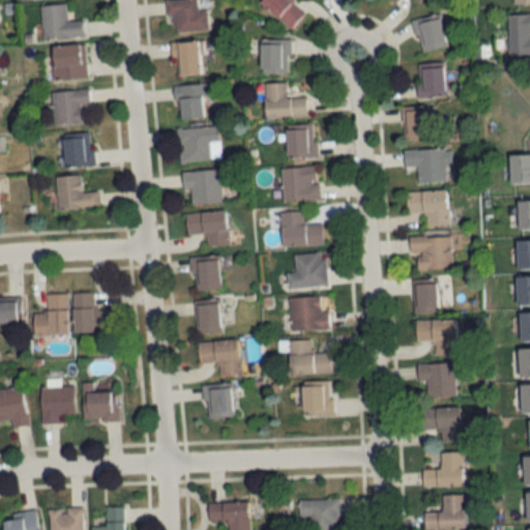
[(196,0),(185,0),(169,0),(170,32),(207,31),(207,10),(197,10),(196,0)]
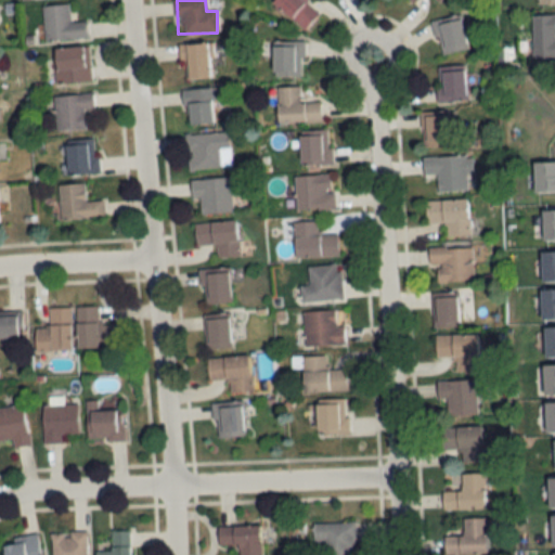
[(273,0),(271,3),(305,31),(319,14),(304,2),(304,0),(273,0)]
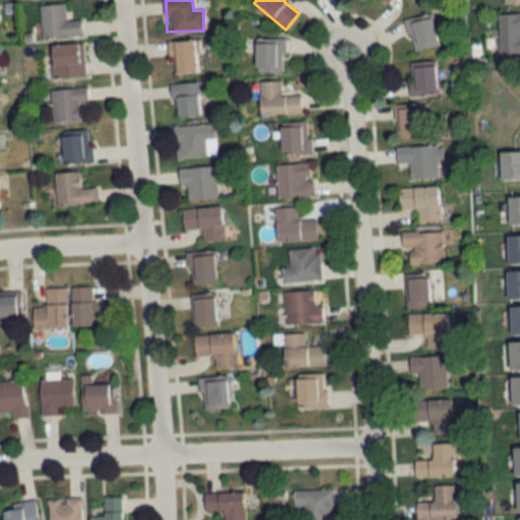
[(38,6),(40,39),(80,37),(80,21),(64,21),(63,5),(38,6)]
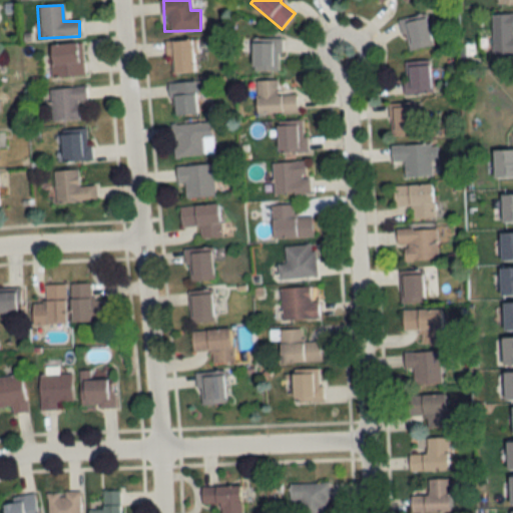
[(422,14),(398,23),(410,53),(434,43),(422,14)]
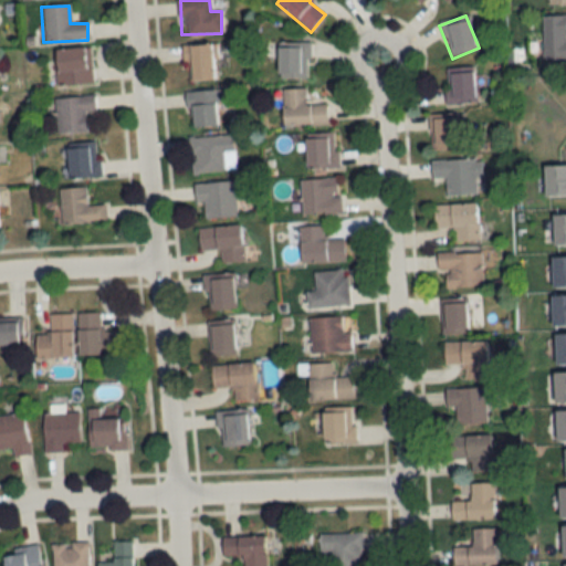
[(565,16),(542,16),(542,59),(565,59),(565,16)]
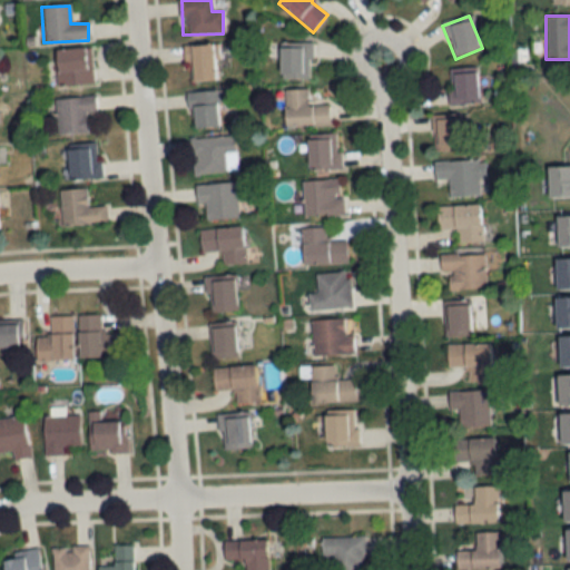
[(311,78),(311,43),(279,43),(279,78),(311,78)]
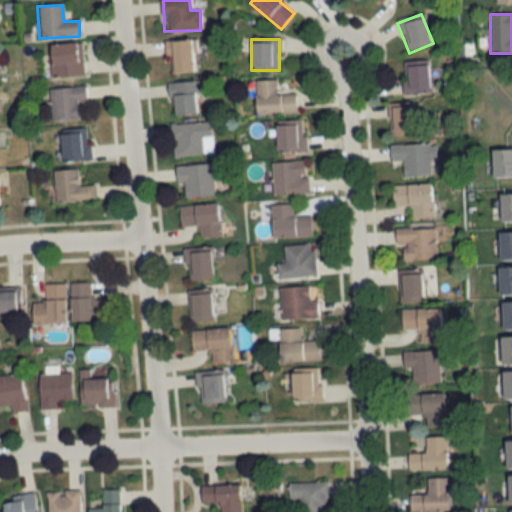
[(167,74),(194,72),(193,41),(166,41),(167,74)]
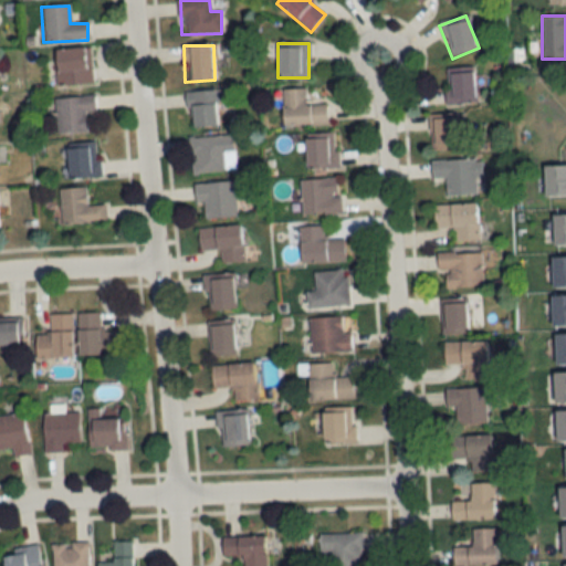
[(92,84),(91,48),(54,49),(55,85),(92,84)]
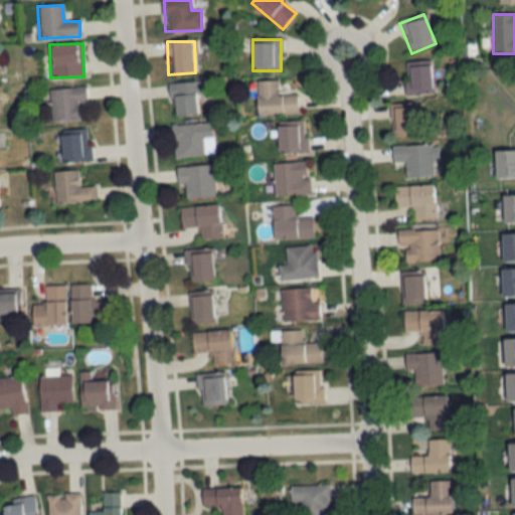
[(406,61),(406,94),(432,94),(432,61),(406,61)]
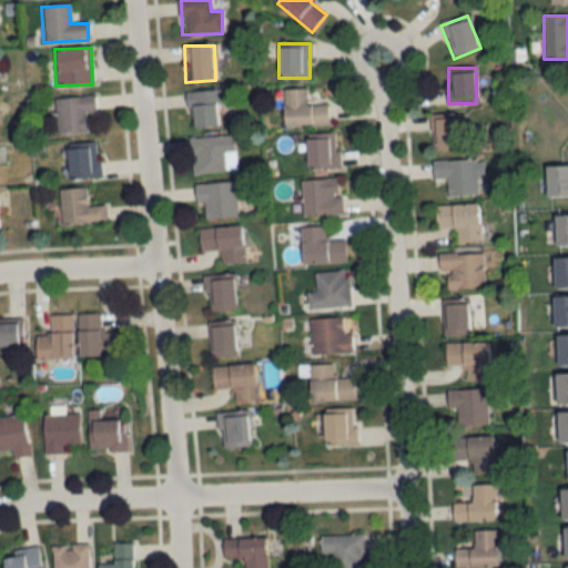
[(283,125),(328,123),(327,104),(307,104),(306,89),(282,90),(283,125)]
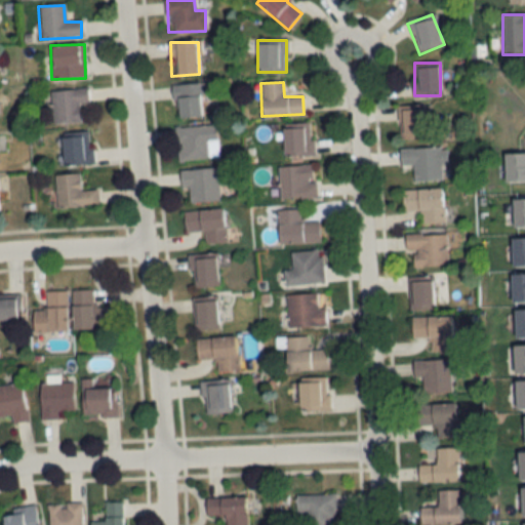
[(202,117),(200,95),(208,94),(207,83),(173,86),(175,119),(202,117)]
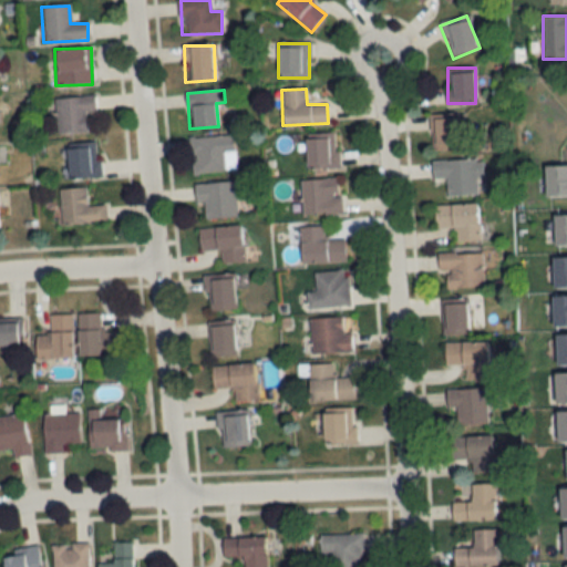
[(85,132),(84,112),(95,112),(94,96),(55,98),(57,134),(85,132)]
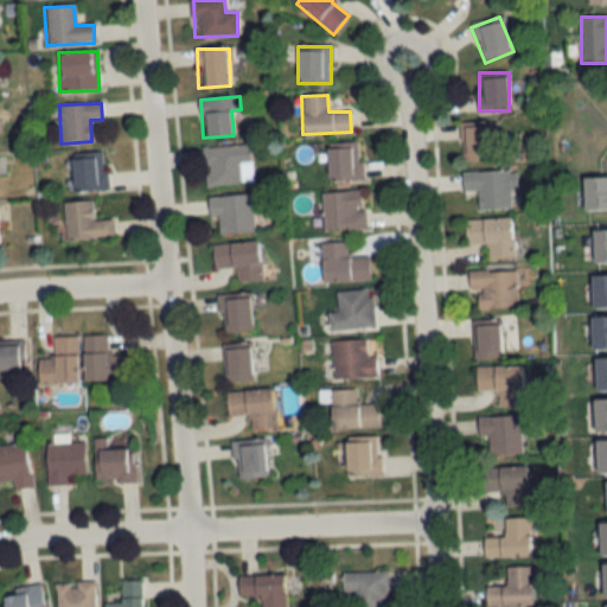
[(490,159),(490,123),(461,123),(461,159),(490,159)]
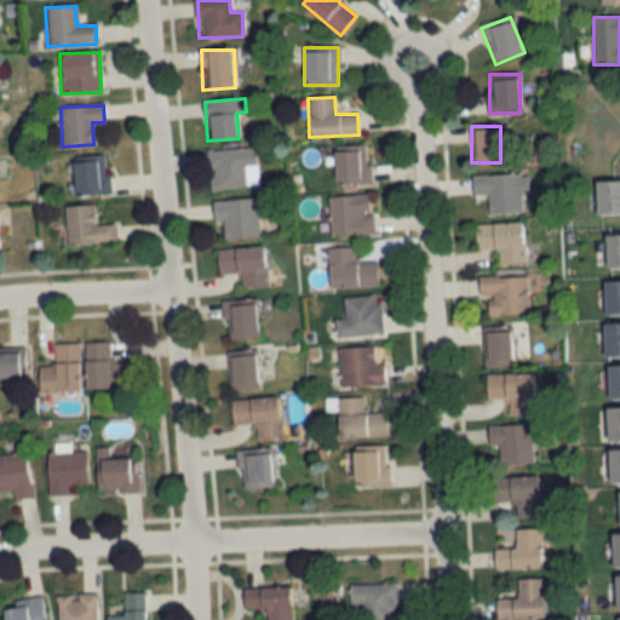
[(334,183),(369,183),(369,147),(334,147),(334,183)]
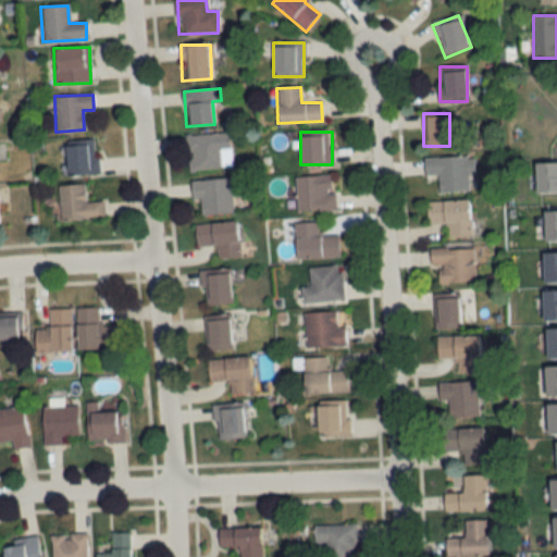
[(232,168),(230,133),(187,135),(189,170),(232,168)]
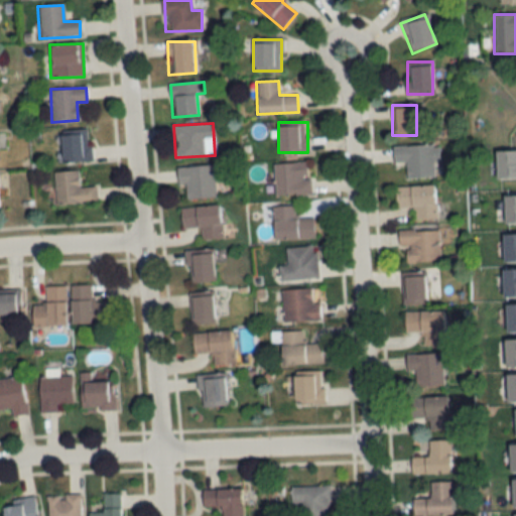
[(61,161),(91,161),(91,131),(61,131),(61,161)]
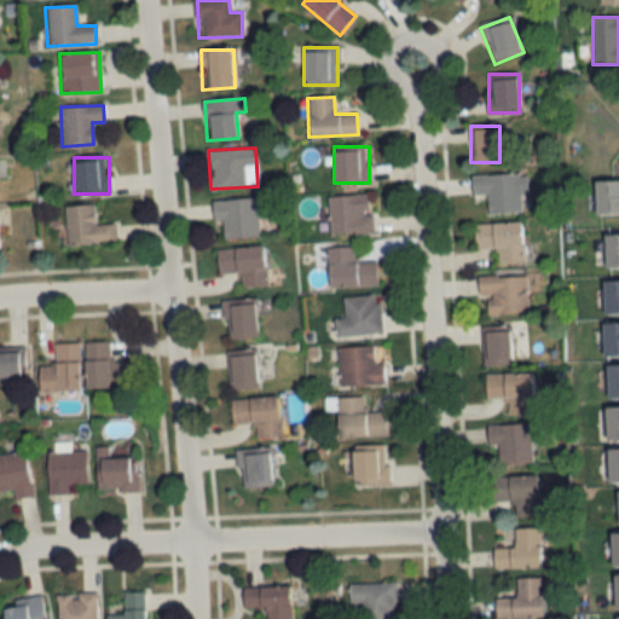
[(487,212),(521,210),(521,191),(527,191),(527,172),(470,173),(472,195),(487,195),(487,212)]
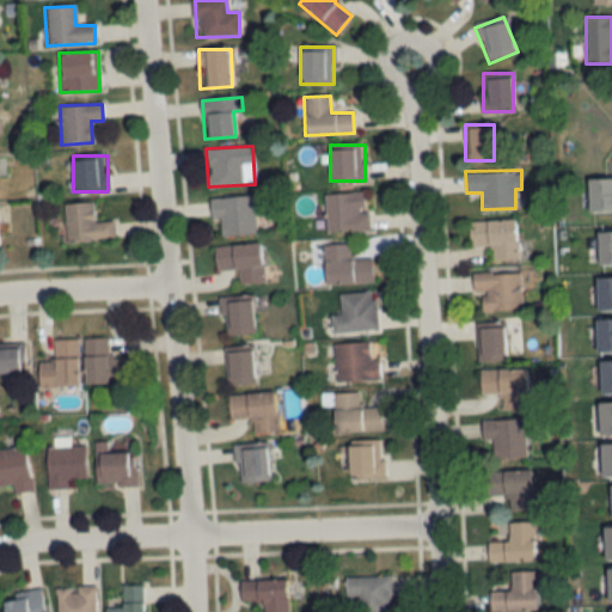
[(594,173),(611,173),(611,207),(592,207),(594,173)]
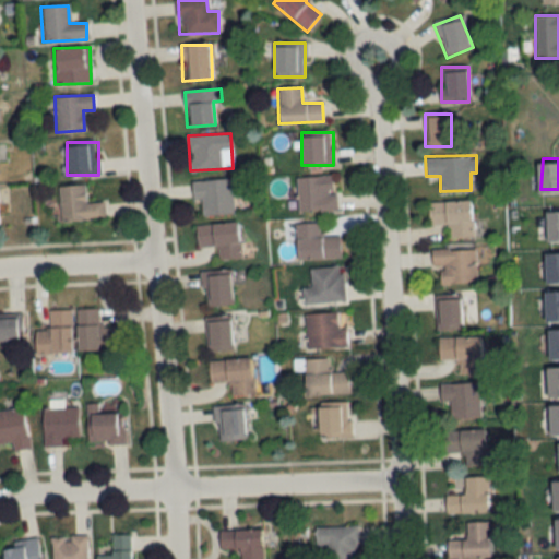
[(336,175),(297,175),(297,211),(336,211),(336,175)]
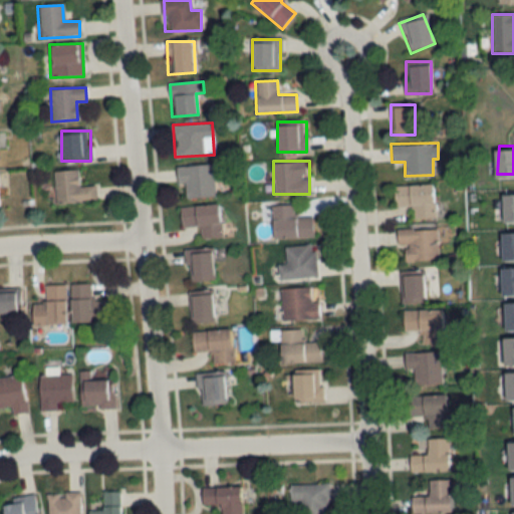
[(176,166),(177,186),(184,186),(184,198),(216,197),(214,164),(176,166)]
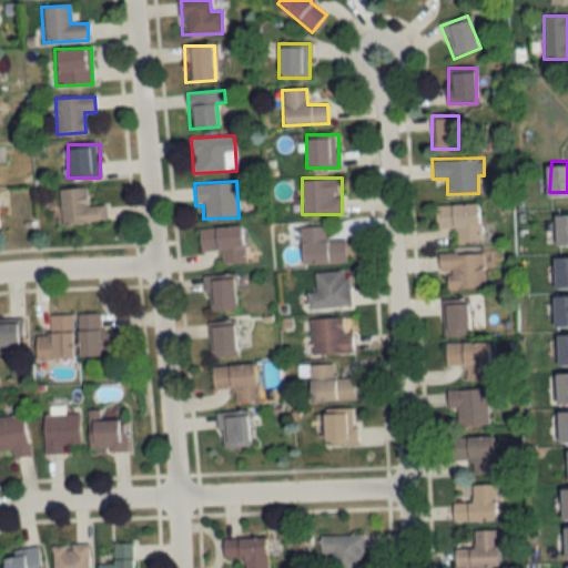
[(60,188),(60,224),(104,223),(104,205),(87,205),(87,186),(60,188)]
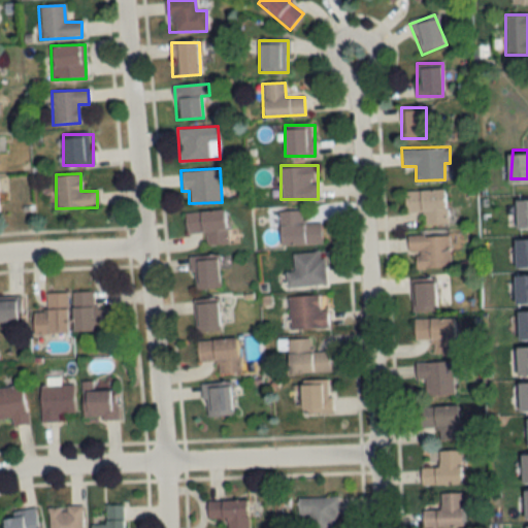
[(406,210),(424,209),(425,224),(447,223),(446,188),(405,190),(406,210)]
